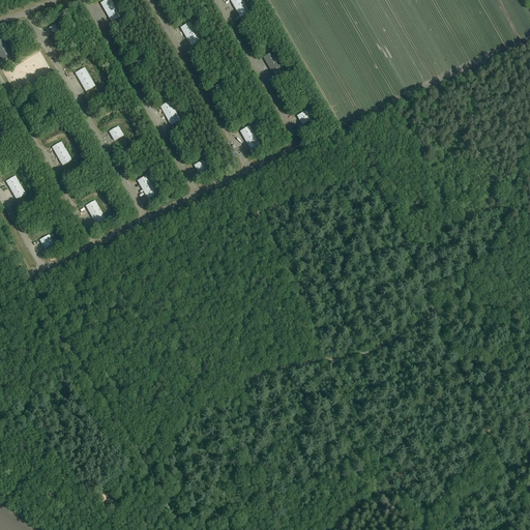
[(107,0),(100,4),(111,23),(121,17),(111,0),(107,0)]
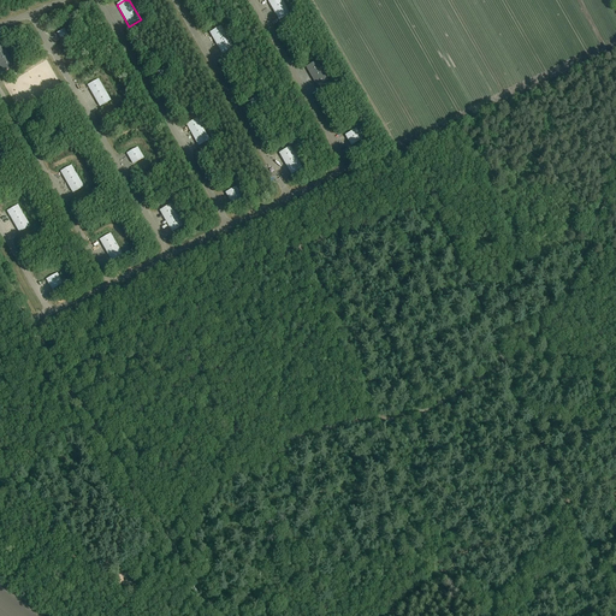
[(267,0),(279,21),(290,15),(282,0),(267,0)]
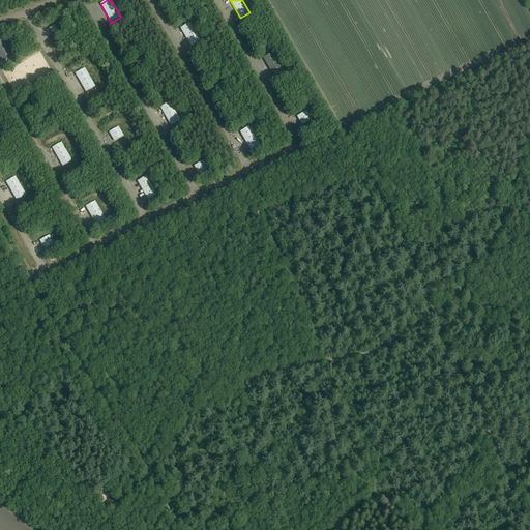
[(180,28),(190,47),(201,41),(190,23),(180,28)]
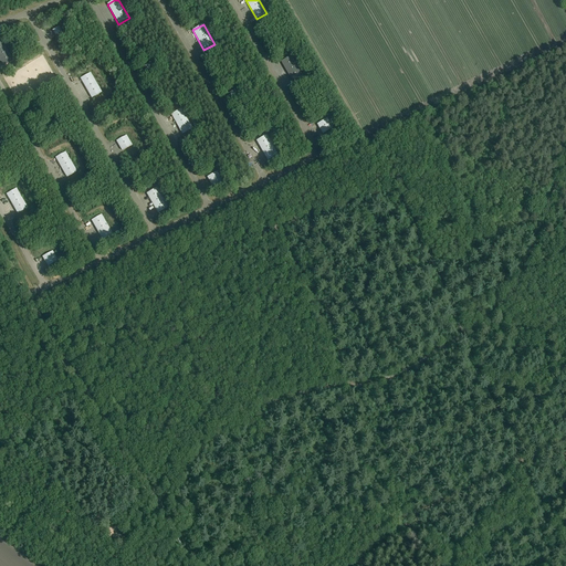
[(59,27),(52,31),(55,35),(62,32),(59,27)]
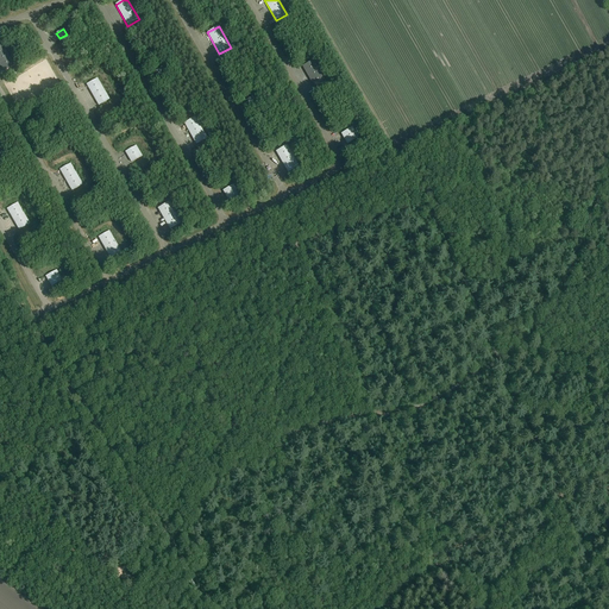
[(0,45),(0,66),(4,71),(14,66),(2,44),(0,45)]
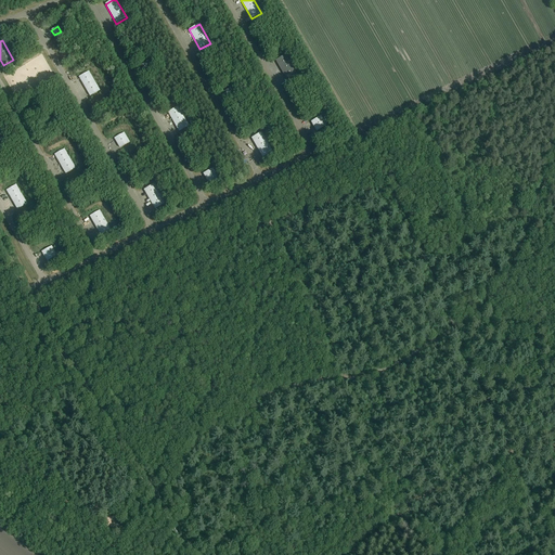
[(297,74),(285,54),(275,61),(287,80),(297,74)]
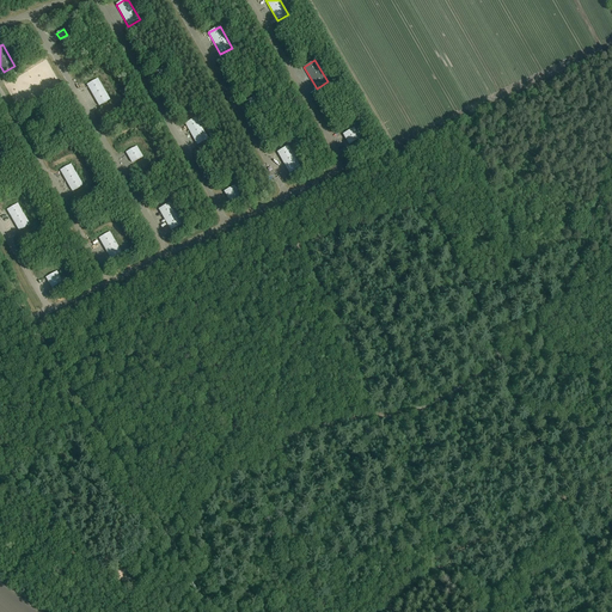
[(87,85),(99,106),(110,101),(98,79),(87,85)]
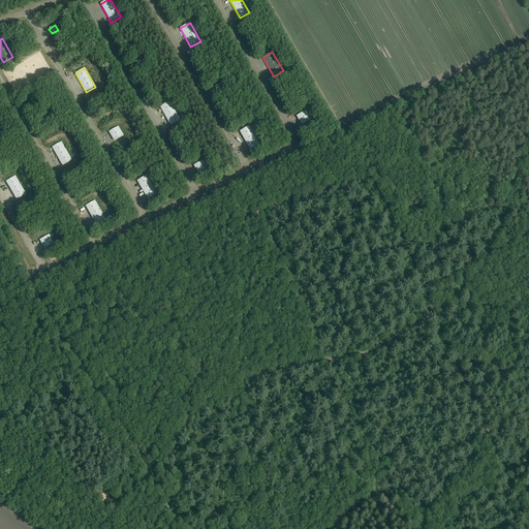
[(26,102),(29,107),(35,104),(32,99),(26,102)]
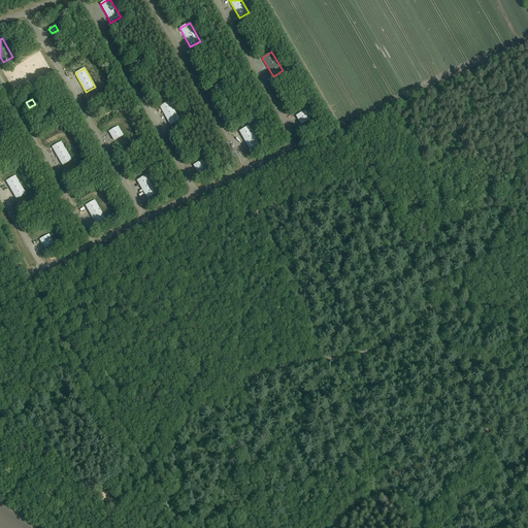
[(160,107),(170,126),(180,120),(169,101),(160,107)]
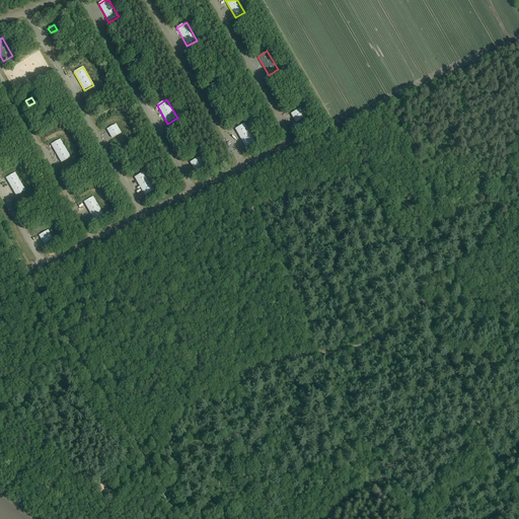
[(300,108),(291,115),(296,124),(305,118),(300,108)]
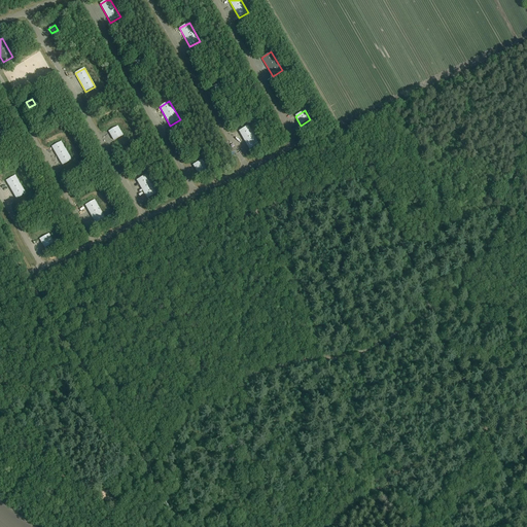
[(108,132),(113,141),(124,135),(118,126),(108,132)]
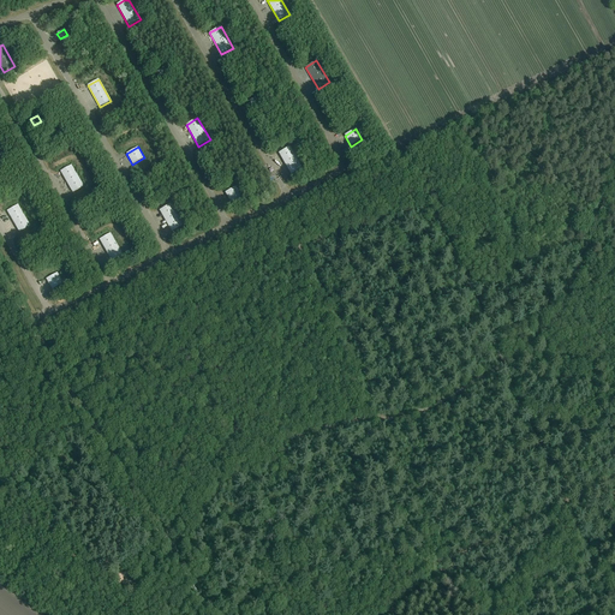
[(290,147),(279,153),(291,175),(303,168),(290,147)]
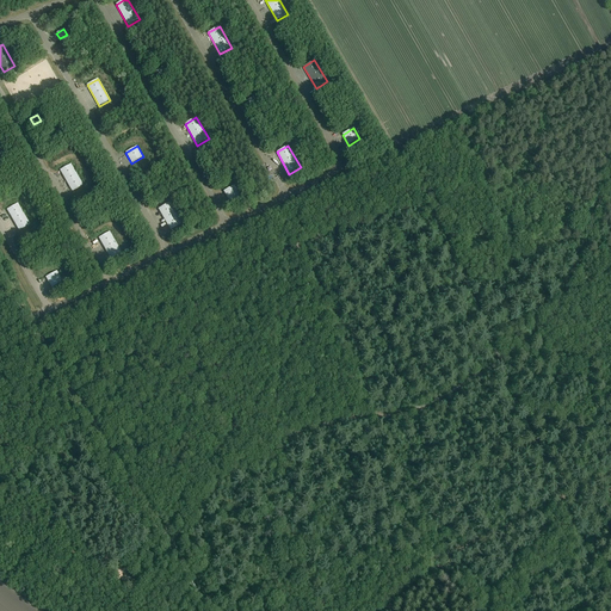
[(60,171),(72,192),(84,185),(72,164),(60,171)]
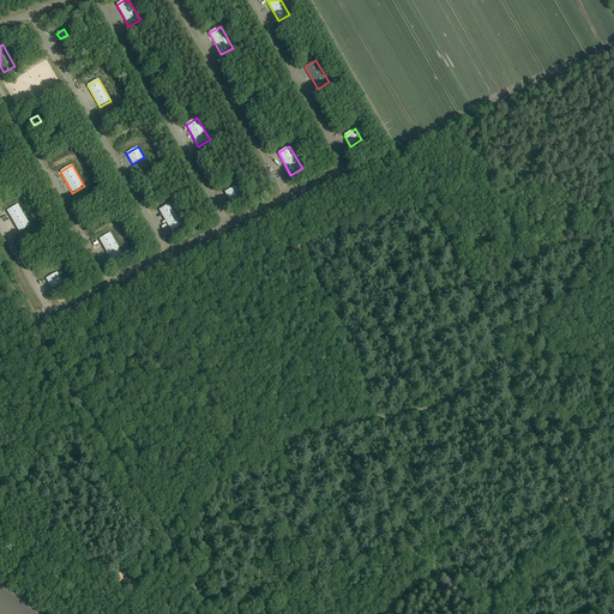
[(224,192),(230,203),(242,197),(236,186),(224,192)]
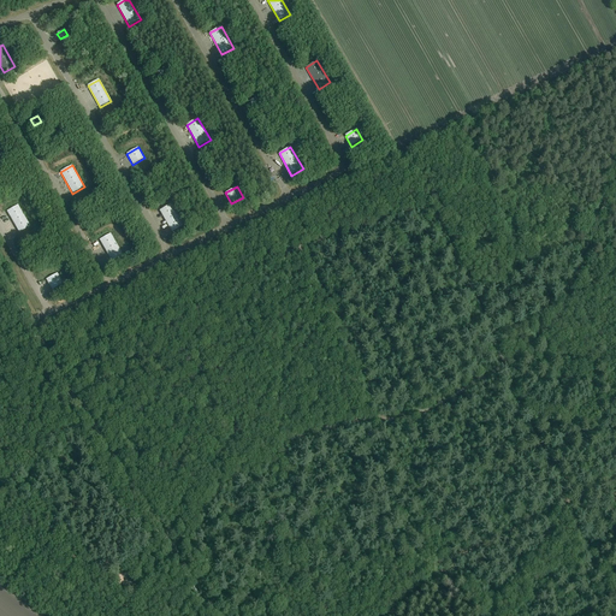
[(18,205),(7,212),(19,234),(30,226),(18,205)]
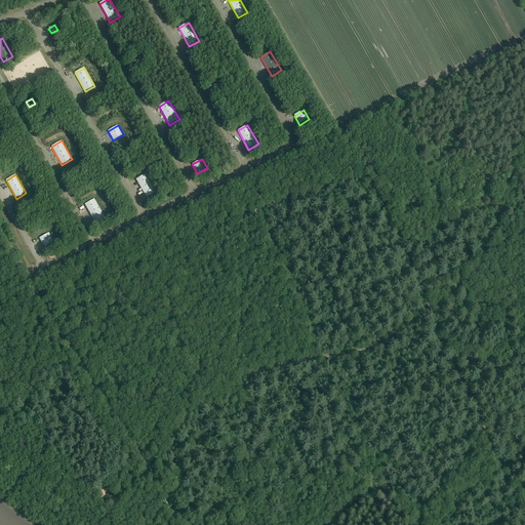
[(136,179),(147,198),(156,193),(146,174),(136,179)]
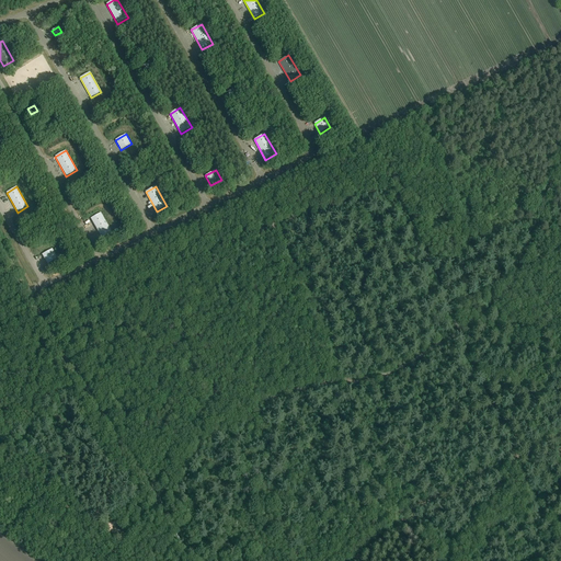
[(91,218),(102,238),(112,232),(101,213),(91,218)]
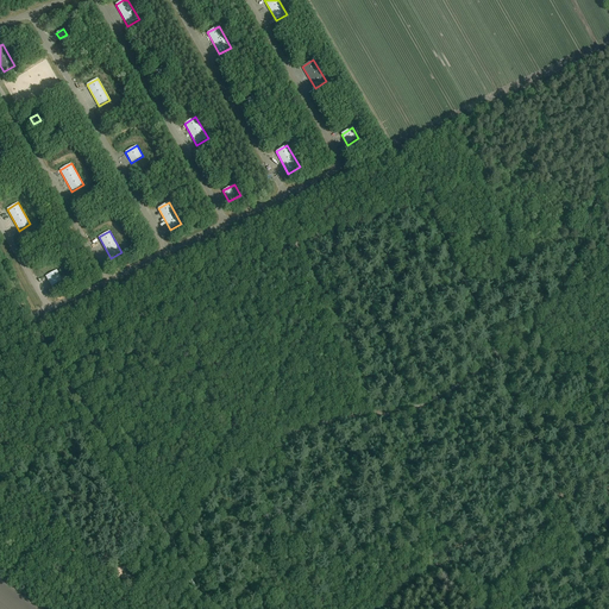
[(57,270),(45,276),(51,287),(63,281),(57,270)]
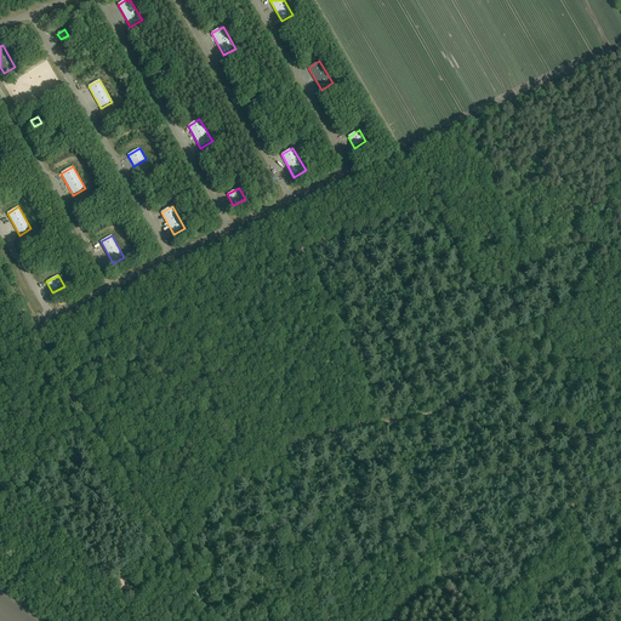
All buildings are outlined.
